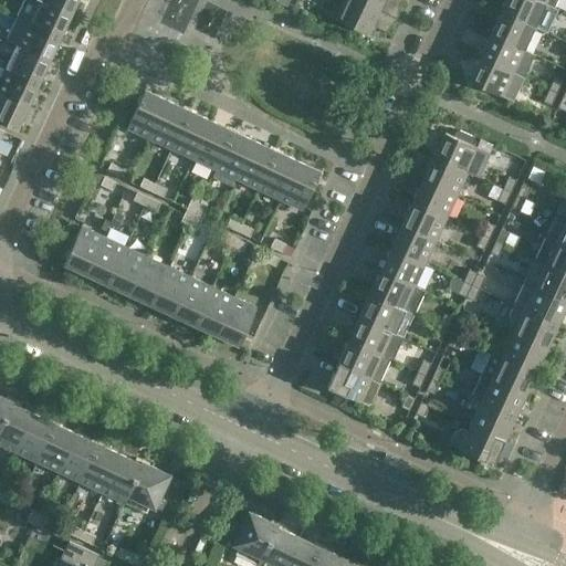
[(61,37),(71,14),(40,0),(23,0),(17,17),(61,37)]
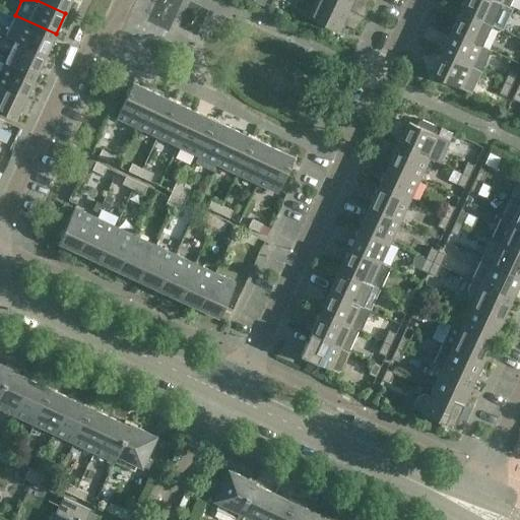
[(71,0),(37,0),(65,13),(71,0)]
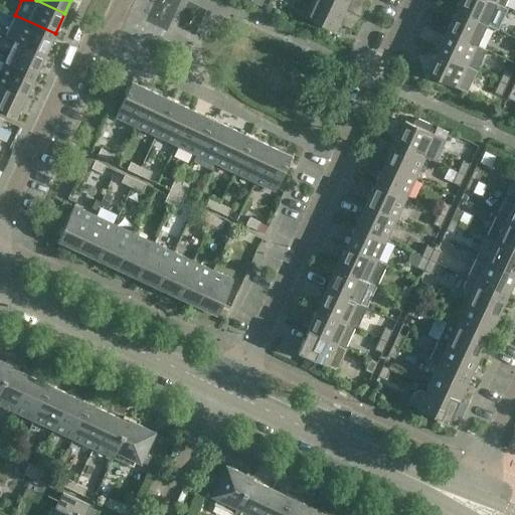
[(351,28),(361,16),(325,0),(313,0),(306,17),(336,31),(340,23),(351,28)]
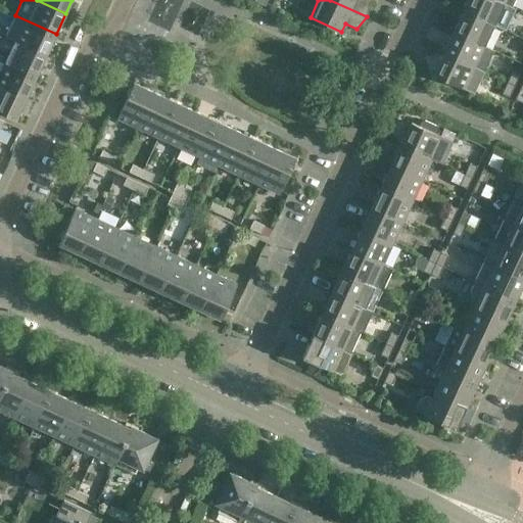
[(368,0),(330,0),(367,16),(369,1),(368,0)]
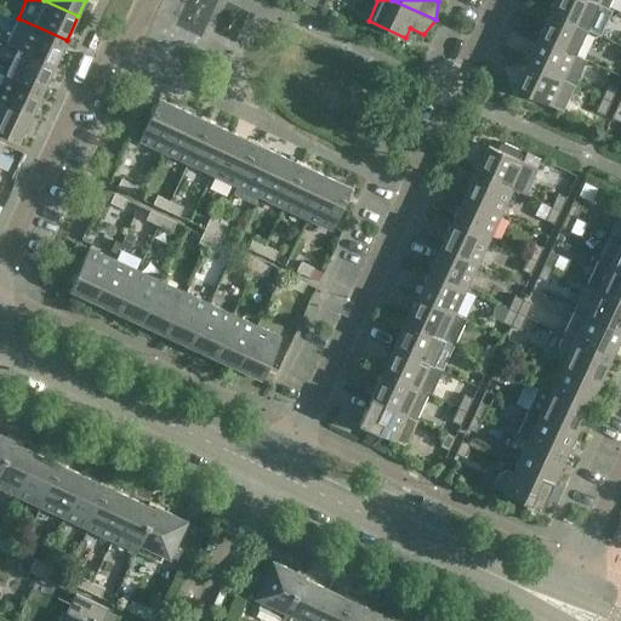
[(587,29),(598,4),(588,0),(554,0),(550,12),(587,29)]
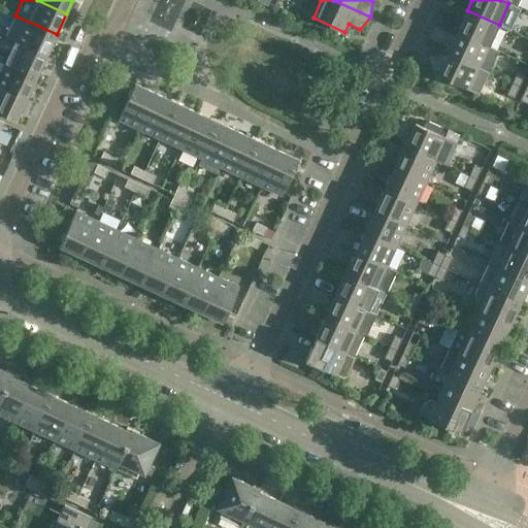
[(489,46),(499,25),(467,10),(458,32),(489,46)]
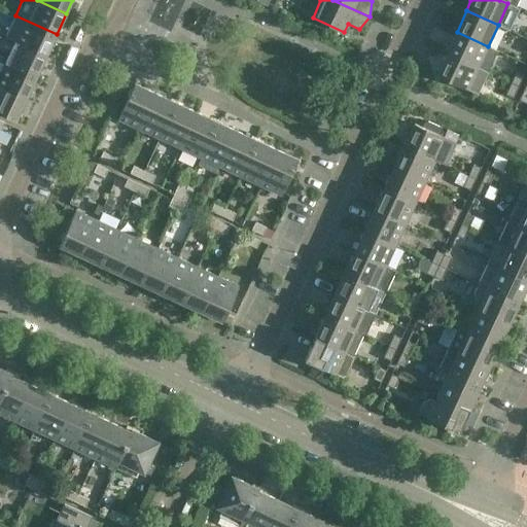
[(46,56),(57,34),(15,15),(5,37),(14,41),(46,56)]
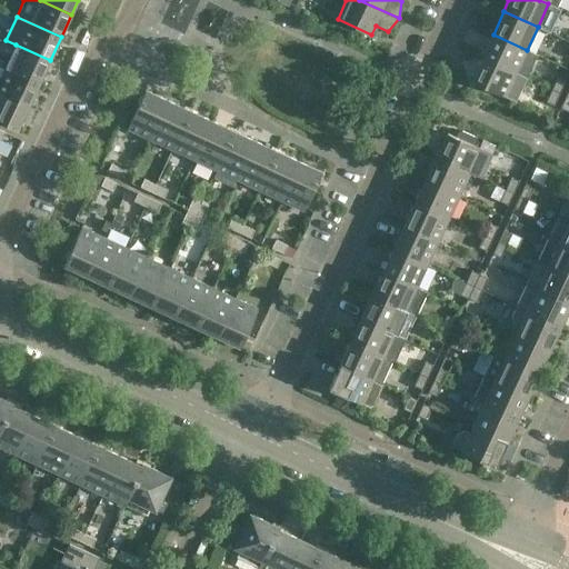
[(537,55),(527,50),(493,35),(482,57),(516,72),(527,78),(537,55)]
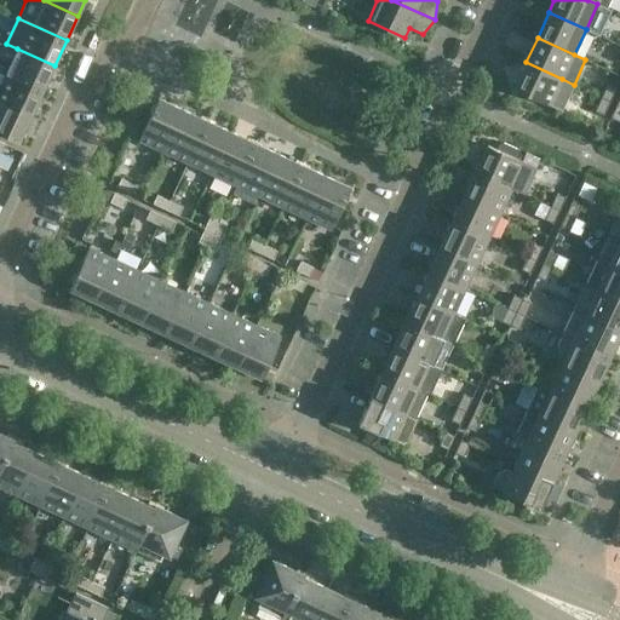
[(42,91),(55,65),(17,49),(6,74),(42,91)]
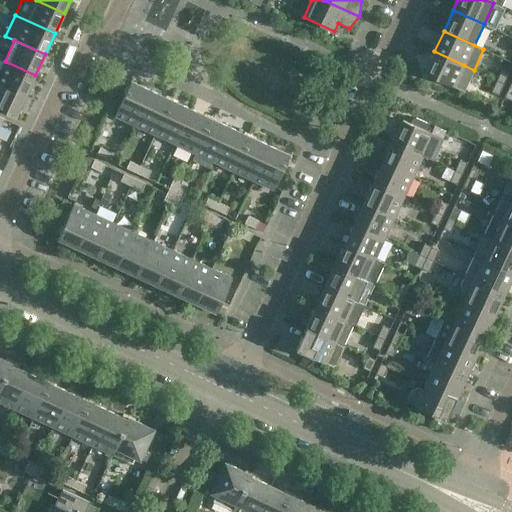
[(474,70),(464,65),(434,51),(424,73),(464,91),(474,70)]
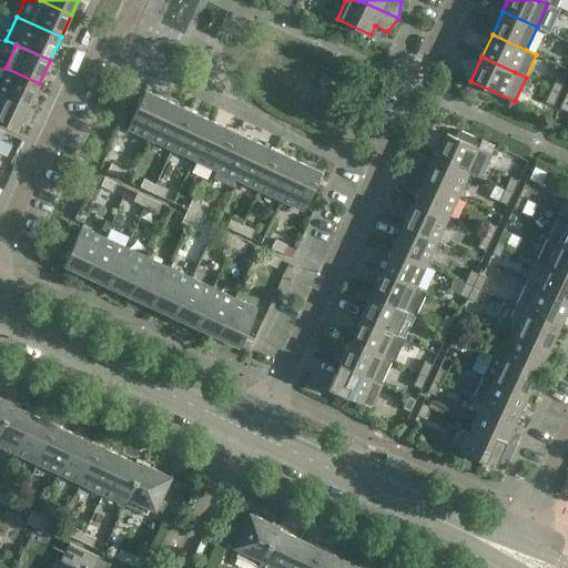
[(0,92),(29,105),(39,83),(6,68),(0,78),(0,92)]
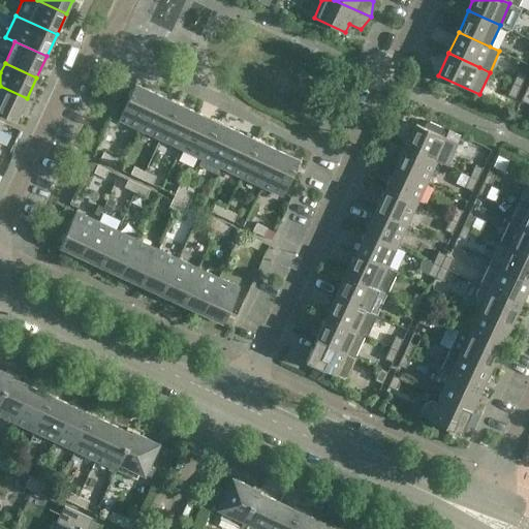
[(518,71),(512,83),(520,87),(526,75),(518,71)]
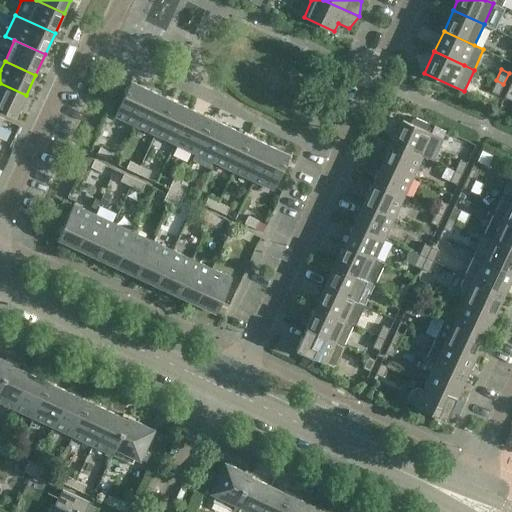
[(498,95),(503,84),(496,80),(491,91),(498,95)]
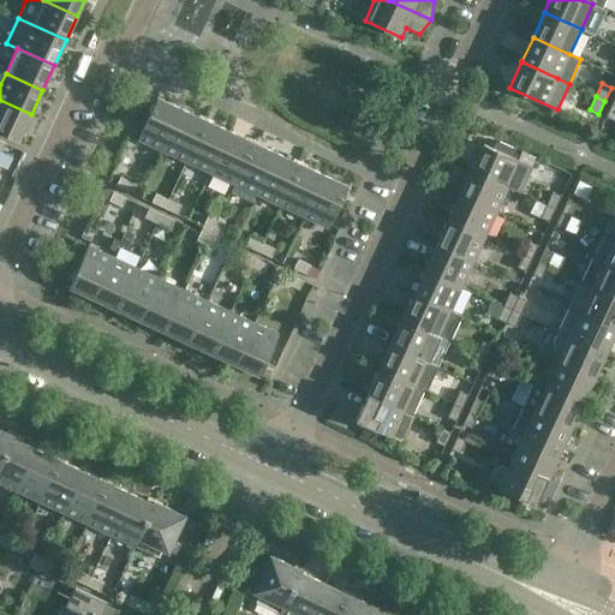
[(162,150),(181,108),(157,97),(138,138),(162,150)]
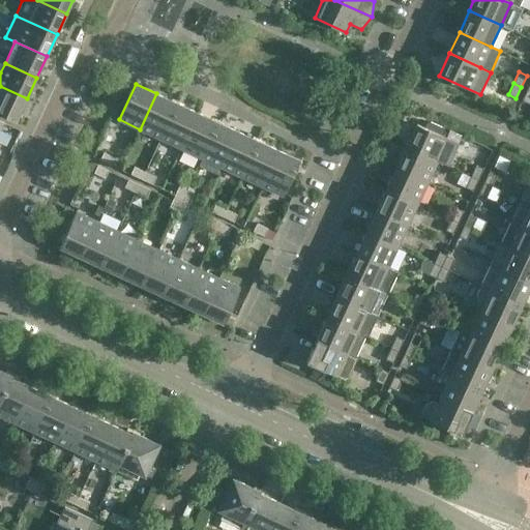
[(0,113),(17,121),(27,98),(0,86),(0,113)]
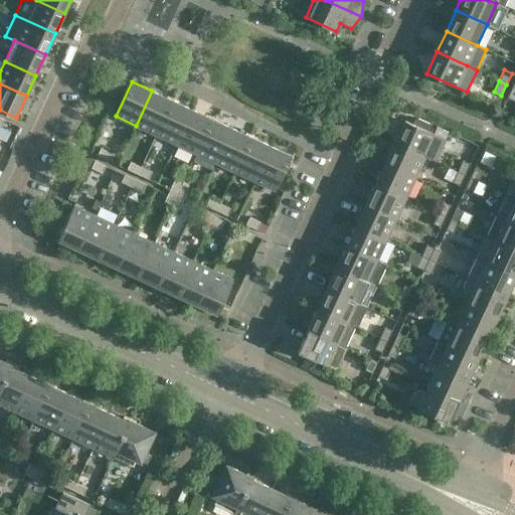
[(156,135),(172,101),(152,91),(136,126),(156,135)]
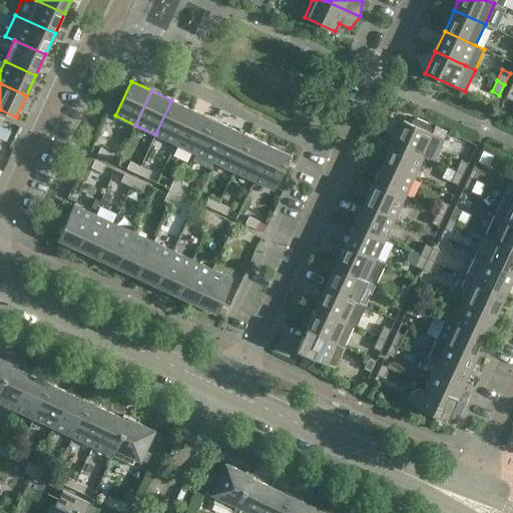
[(174,143),(190,109),(171,100),(155,134),(174,143)]
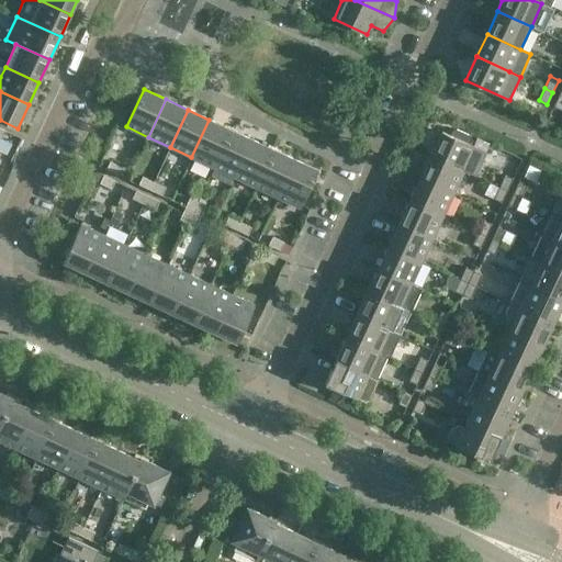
[(213,167),(231,130),(209,120),(191,157),(213,167)]
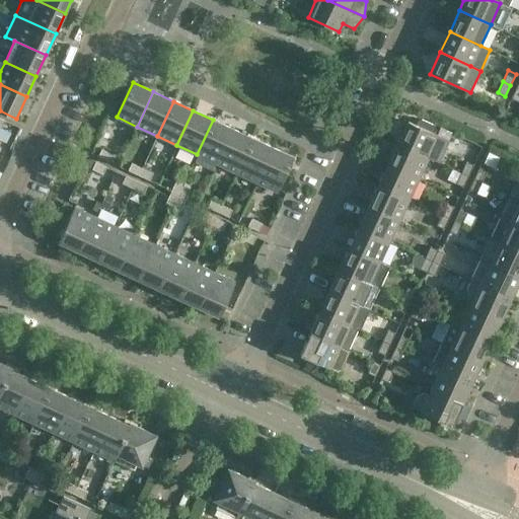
[(217,163),(233,129),(213,120),(197,154),(217,163)]
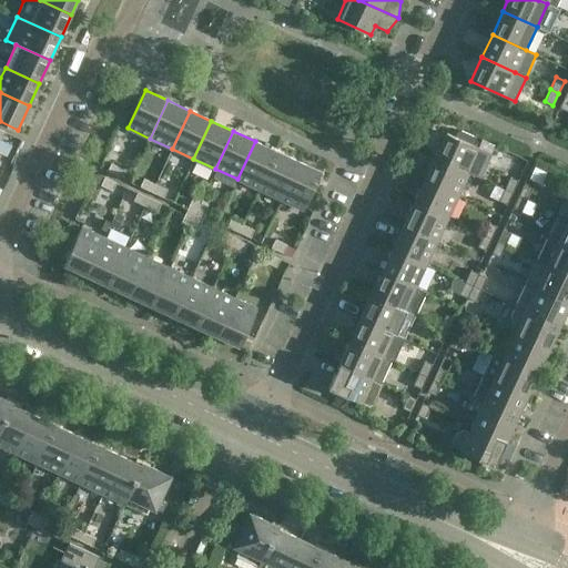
[(490,153),(477,146),(475,145),(476,142),(475,138),(460,131),(457,132),(455,137),(446,132),(435,156),(469,172),(479,176),(490,153)]
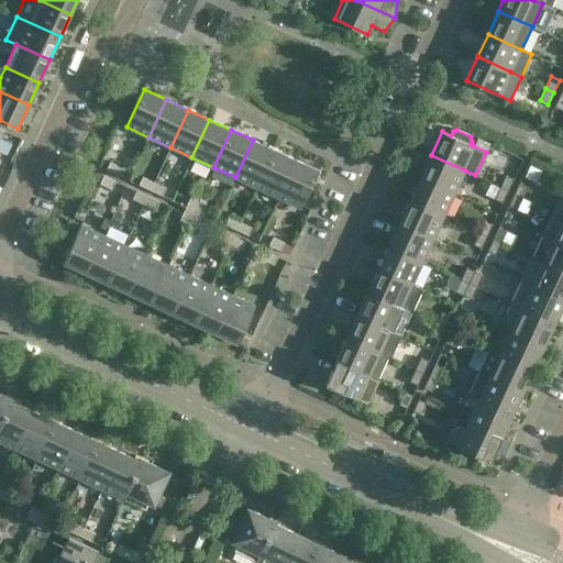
[(256,188),(274,150),(253,140),(235,177),(256,188)]
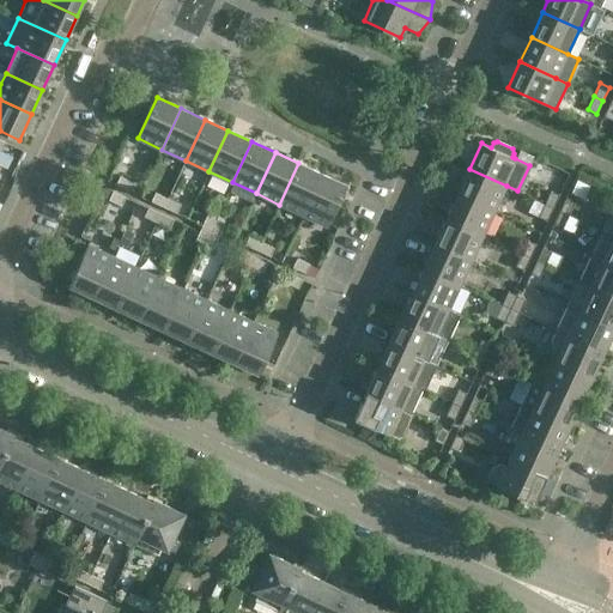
[(303,216),(322,174),(298,163),(279,205),(303,216)]
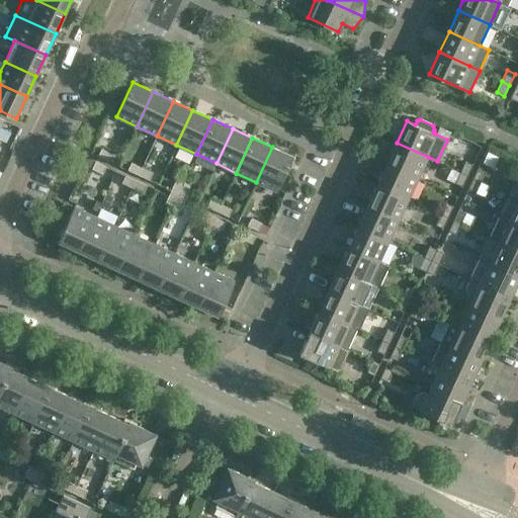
[(418,178),(428,157),(397,143),(387,164),(418,178)]
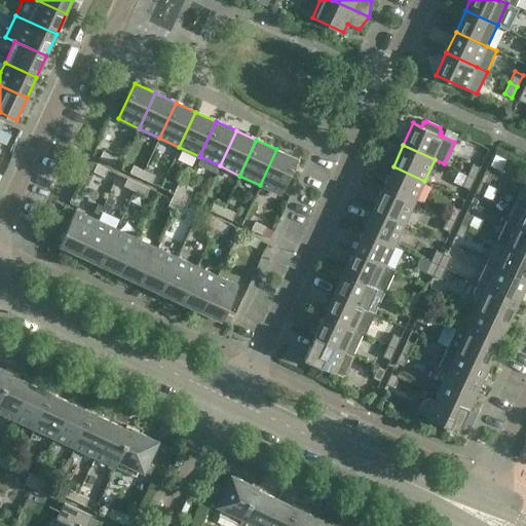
[(297,159),(276,149),(260,185),(280,194),(297,159)]
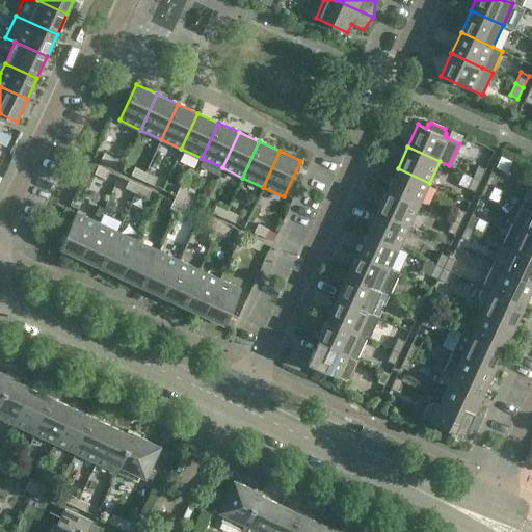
[(112,165),(115,158),(104,153),(101,160),(112,165)]
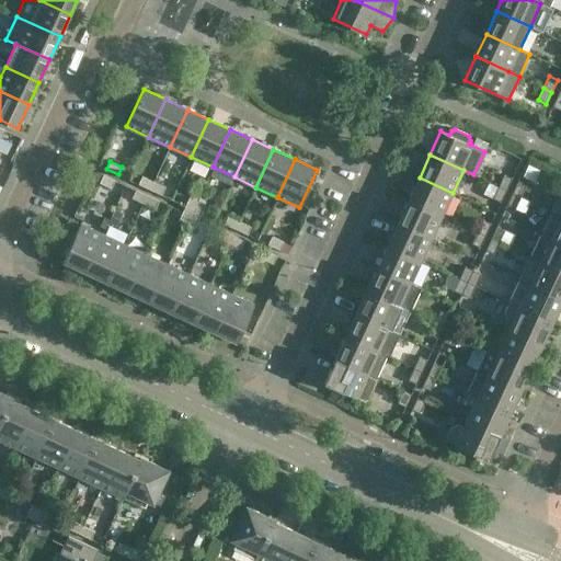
[(103,174),(103,175),(100,183),(112,189),(115,181),(103,174)]
